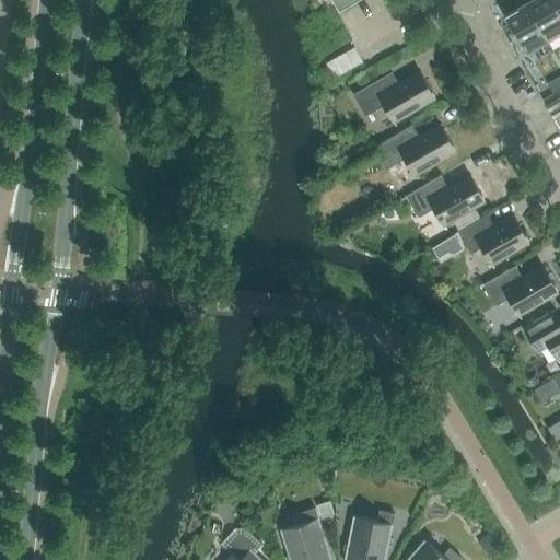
[(559,35),(559,16),(550,0),(532,0),(525,4),(548,43),(559,35)]
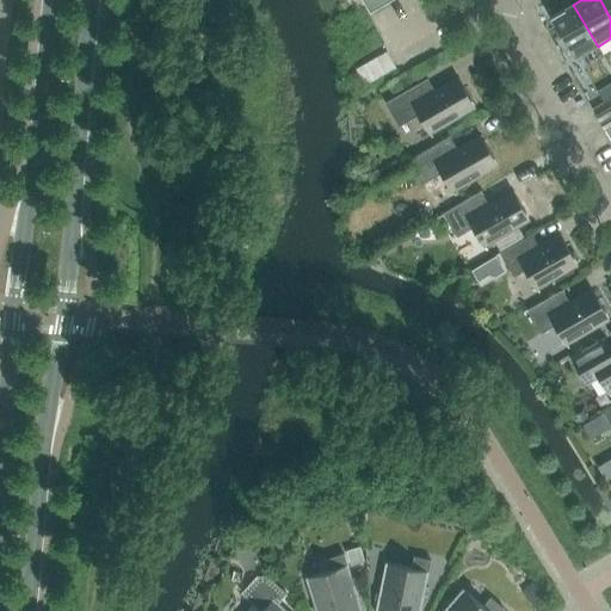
[(610,0),(600,0),(610,18),(610,0)]
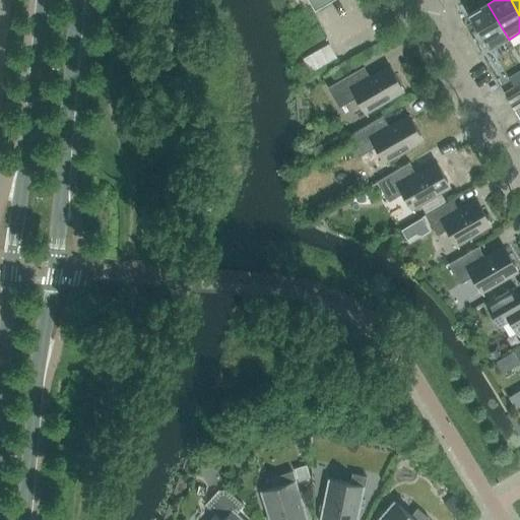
[(488,4),(467,15),(475,29),(476,29),(489,51),(509,40),(488,4)]
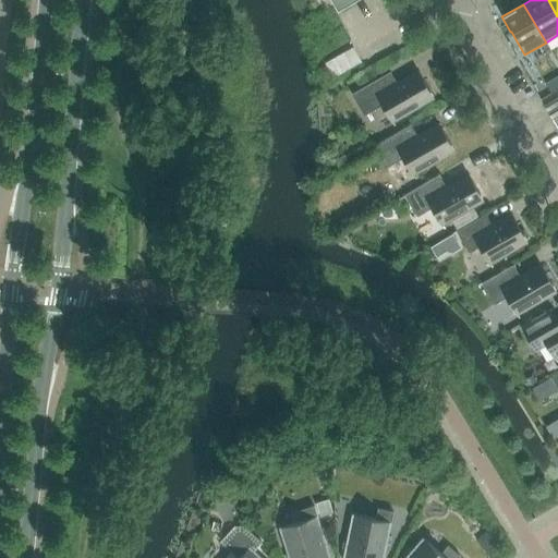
[(362,62),(353,47),(325,63),(334,79),(362,62)]
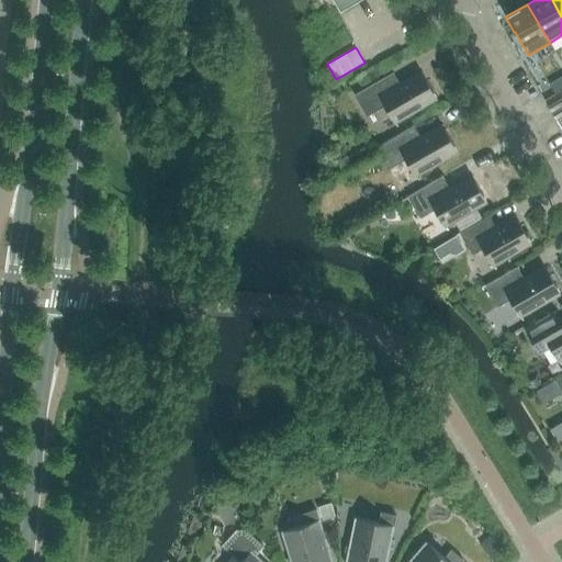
[(384,107),(394,123),(436,99),(420,72),(393,88),(386,76),(353,96),(367,117),(384,107)]
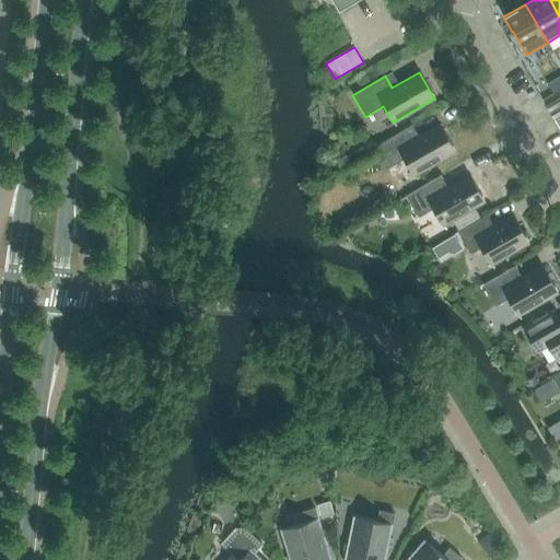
[(559,77),(549,84),(555,93),(559,90),(559,77)]
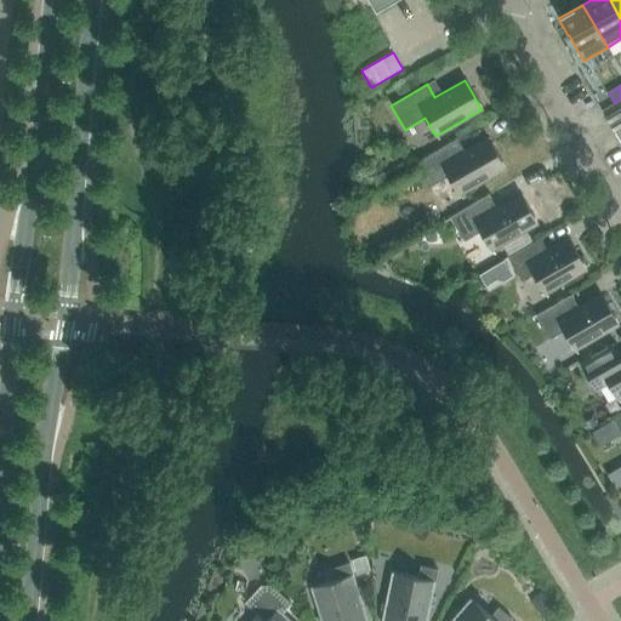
[(620,108),(605,118),(614,134),(620,129),(620,108)]
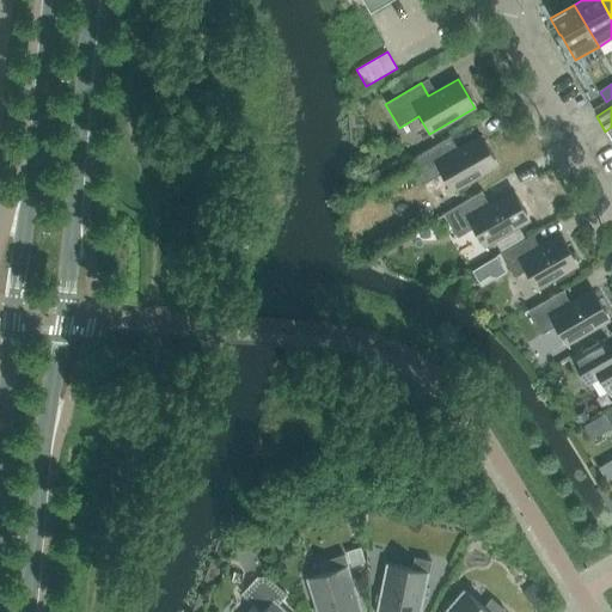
[(441,175),(452,191),(497,165),(481,136),(451,154),(444,141),(408,161),(422,185),(441,175)]
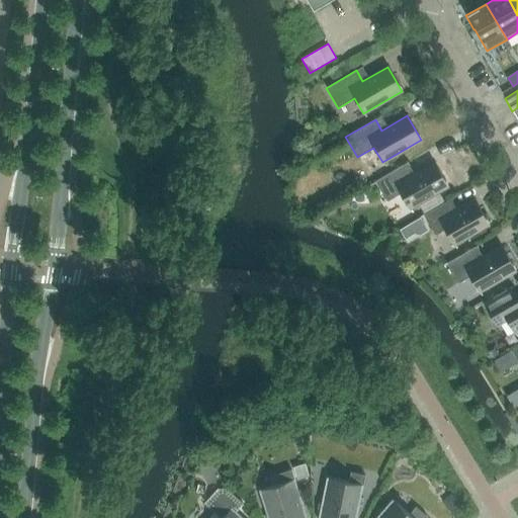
[(401,193),(409,208),(448,186),(434,162),(409,176),(402,166),(375,181),(387,201),(401,193)]
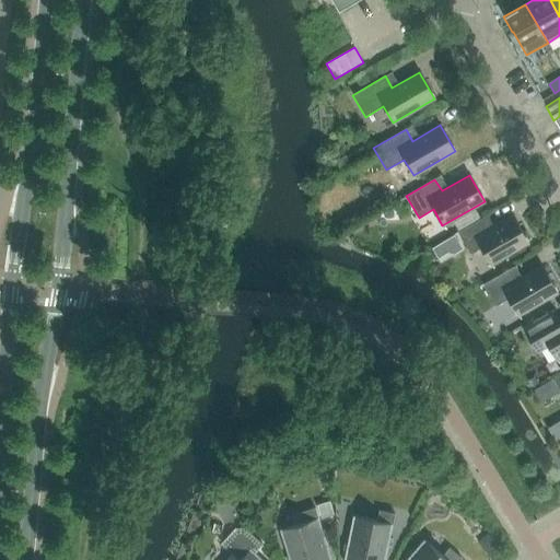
[(470,254),(481,248),(490,265),(528,243),(513,216),(488,230),(481,219),(458,233),(470,254)]
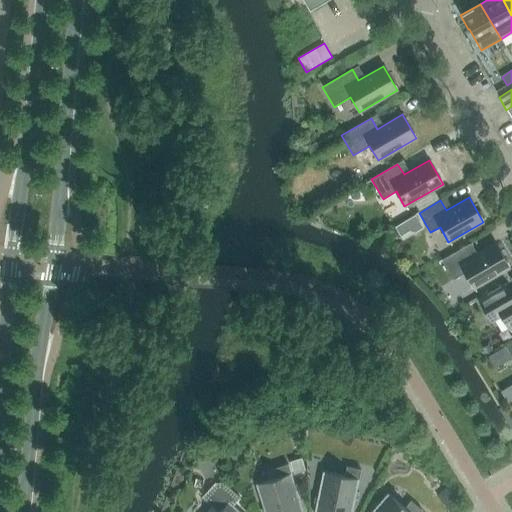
[(509,267),(495,243),(471,257),(465,247),(442,260),(453,280),(464,274),(473,288),(509,267)]
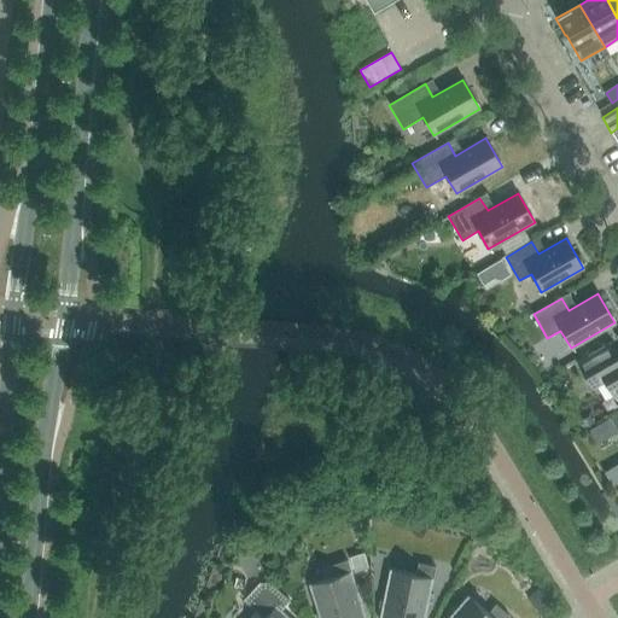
[(604,379),(613,397),(617,394),(617,355),(611,360),(604,347),(577,362),(592,386),(604,379)]
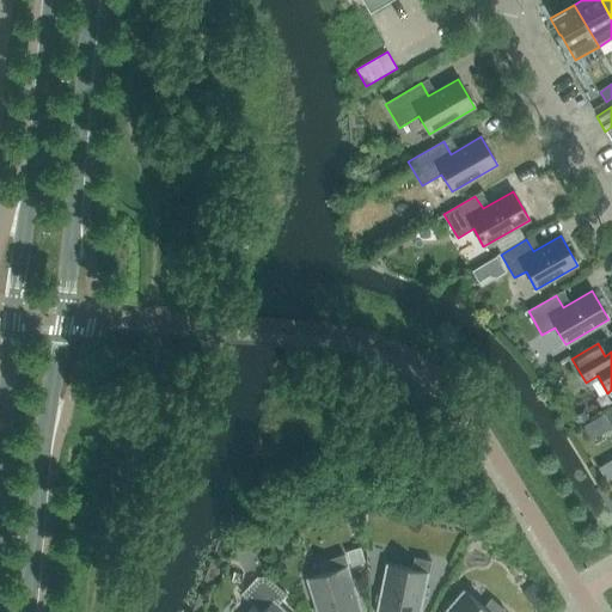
[(362,611),(344,555),(328,561),(331,571),(305,580),(316,611),(362,611)]
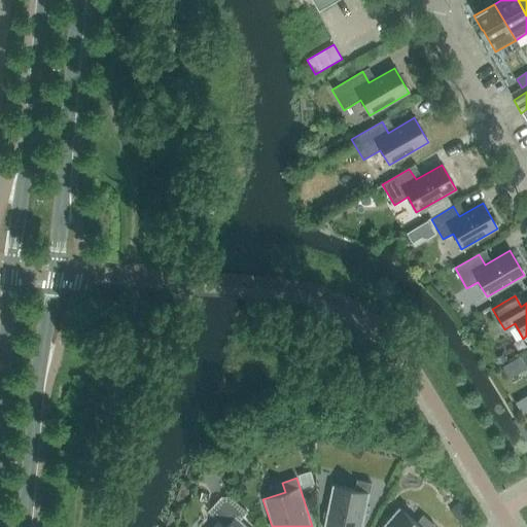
[(362,526),(372,484),(356,481),(355,490),(332,486),(323,526),(362,526)]
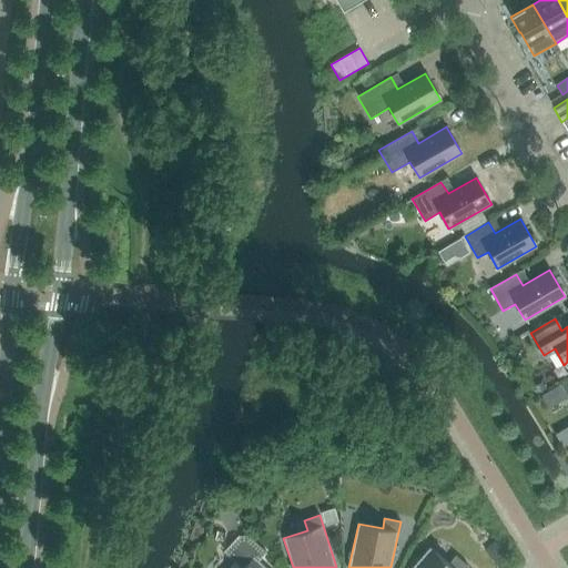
[(242,567),(265,567),(259,561),(266,553),(243,530),(224,551),(242,567)]
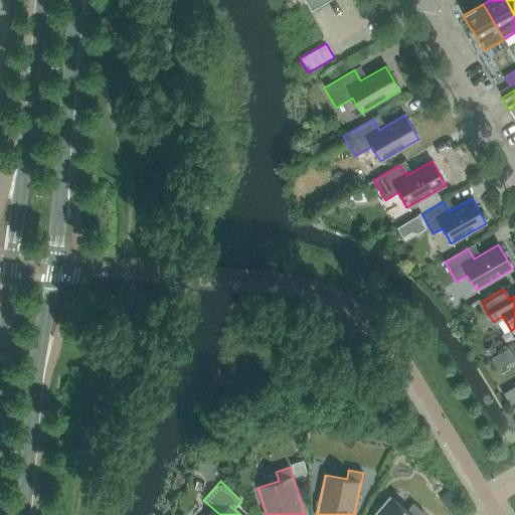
[(422,514),(424,514),(413,504),(406,511),(390,496),(373,514),(422,514)]
